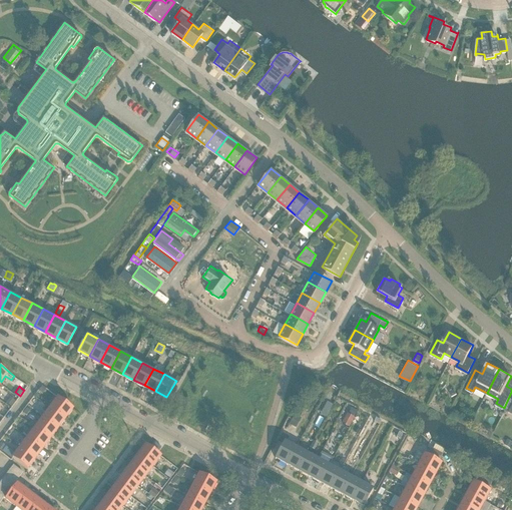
[(331,390),(329,389),(327,388),(324,394),(330,397),(333,391),(331,390)]
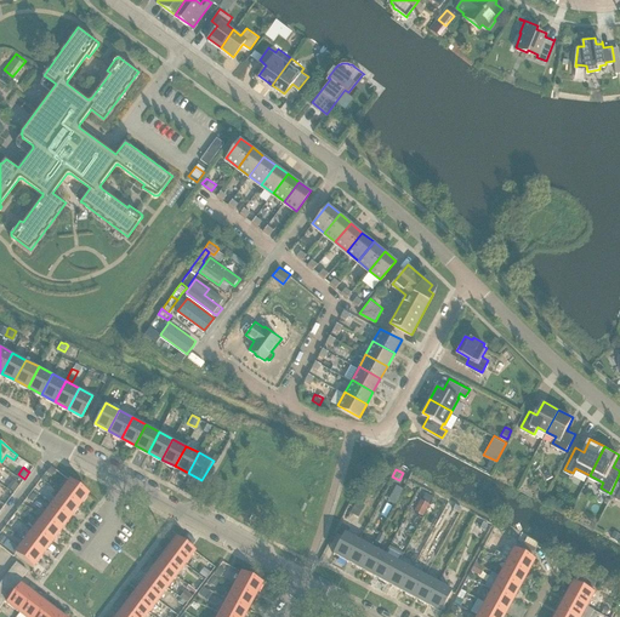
[(62,490),(80,504),(90,492),(70,478),(62,490)]
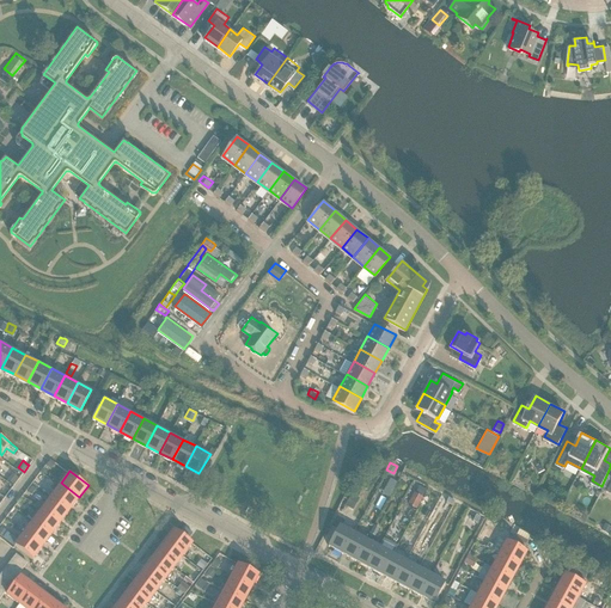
[(71,509),(79,497),(61,483),(52,495),(71,509)]
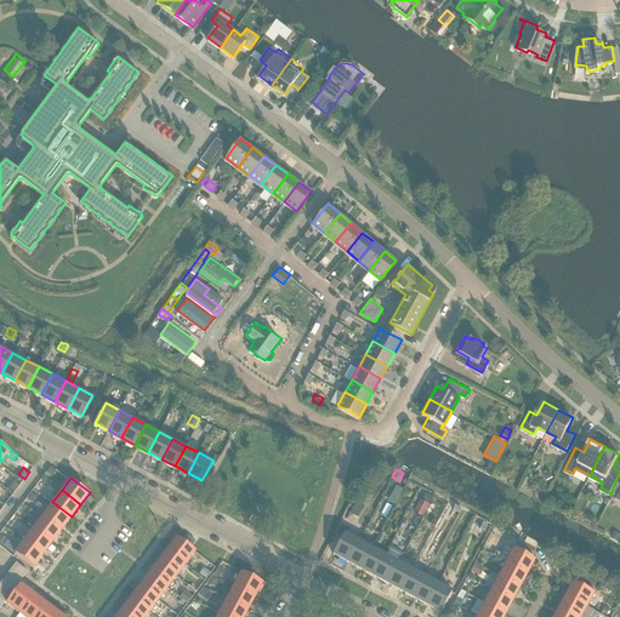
[(431,492),(426,490),(422,497),(430,501),(433,495),(431,492)]
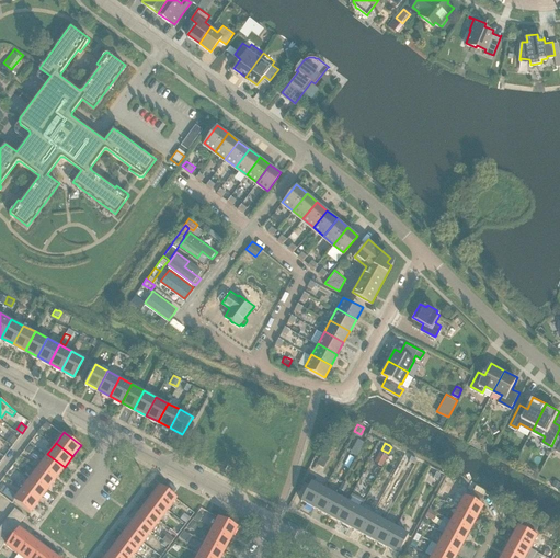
[(385,453),(383,451),(380,450),(375,460),(383,465),(388,454),(385,453)]
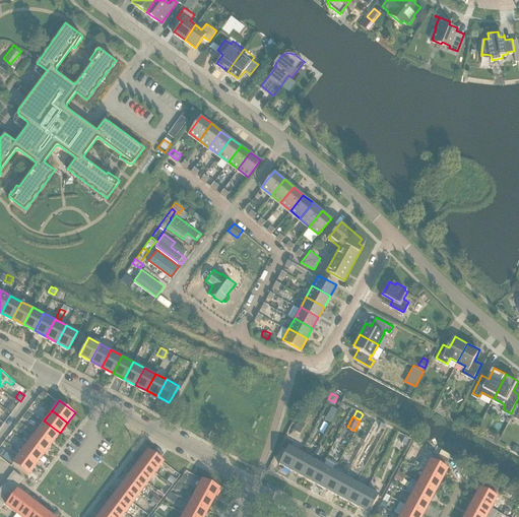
[(301,432),(306,422),(299,417),(294,429),(301,432)]
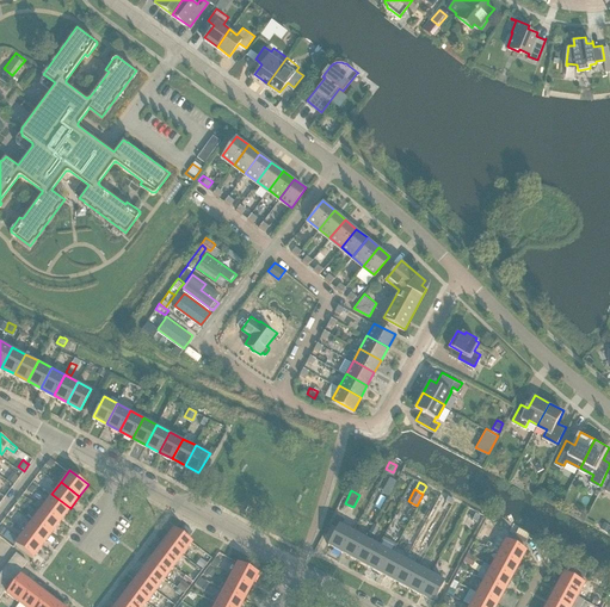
[(61,520),(71,508),(51,494),(43,506),(61,520)]
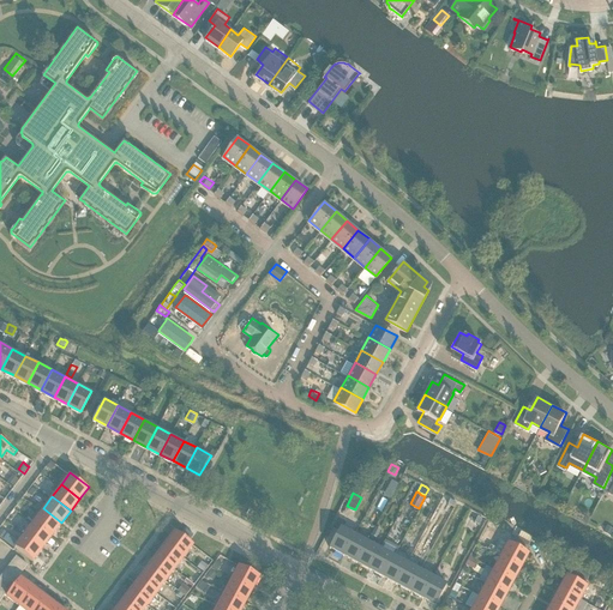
[(52,535),(61,523),(43,508),(34,520),(52,535)]
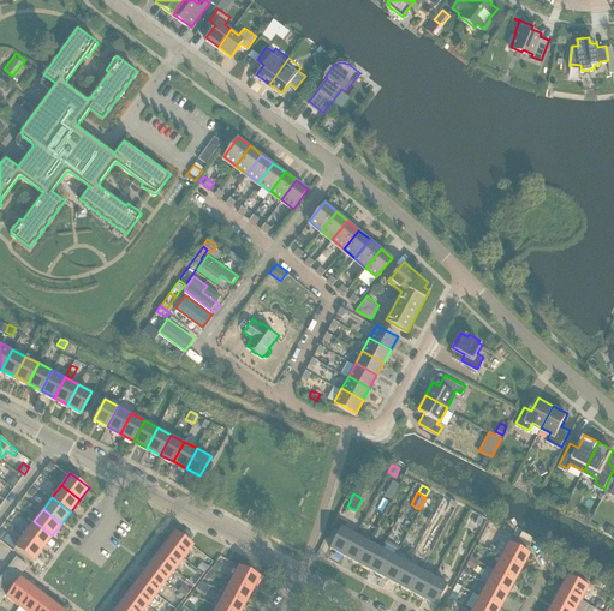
[(341,526),(331,546),(344,553),(356,533),(347,529),(350,523),(346,517),(341,526)]
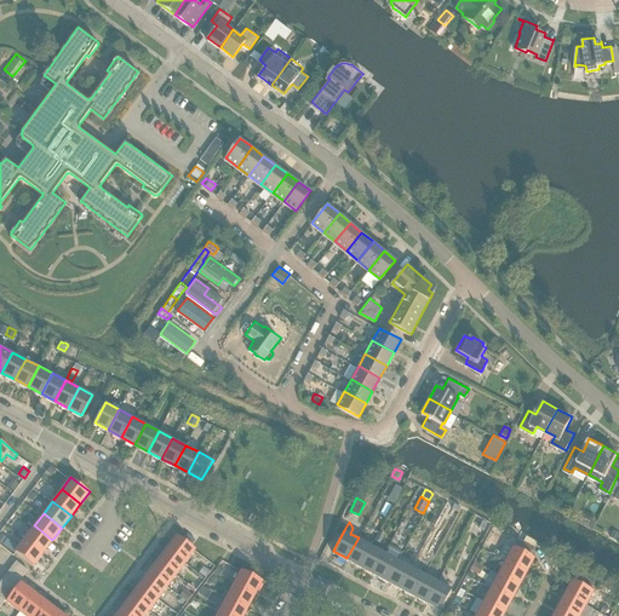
[(44,552),(52,540),(34,525),(26,537),(44,552)]
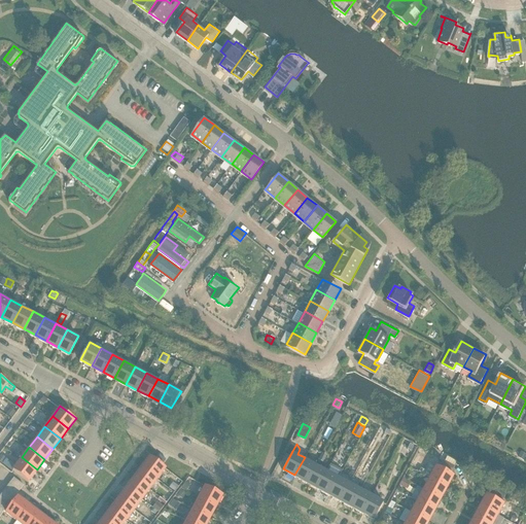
[(325,452),(323,450),(319,457),(323,460),(327,453),(325,452)]
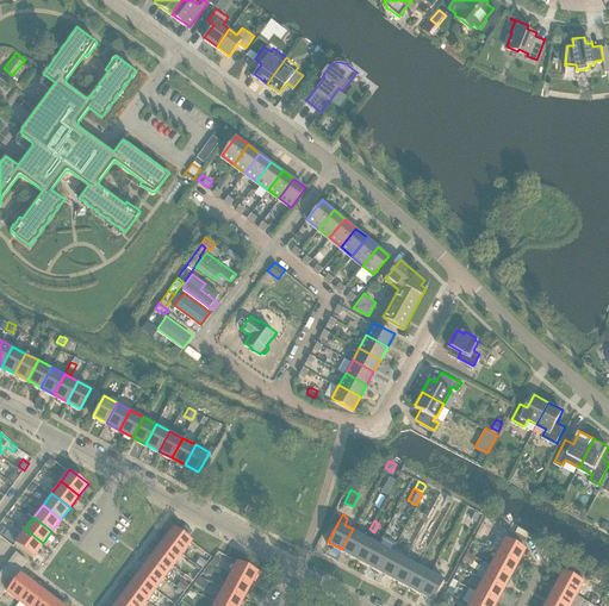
[(165,537),(184,551),(193,539),(174,525),(165,537)]
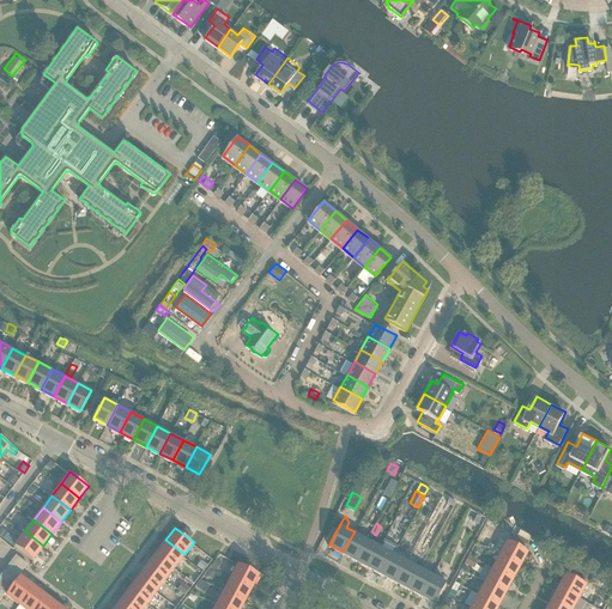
[(34,558),(43,546),(25,531),(16,543),(34,558)]
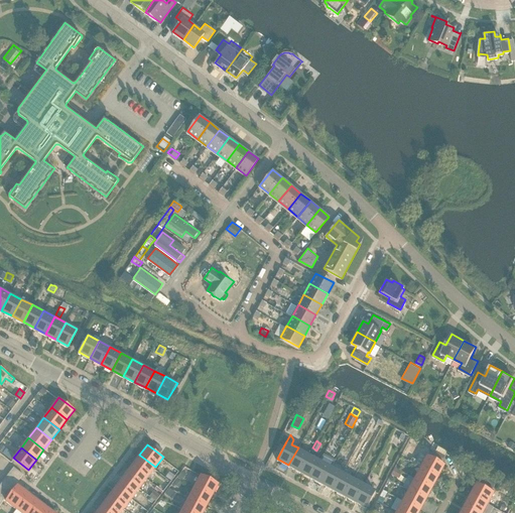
[(299,471),(309,454),(298,447),(288,465),(299,471)]
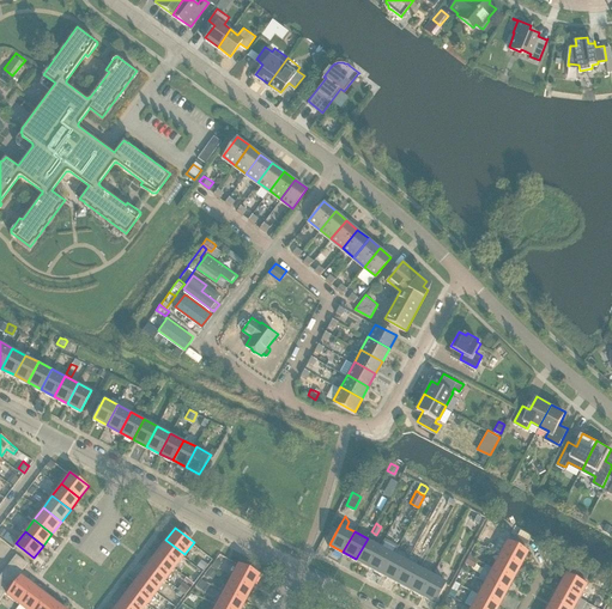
[(525,547),(529,539),(516,531),(511,541),(525,547)]
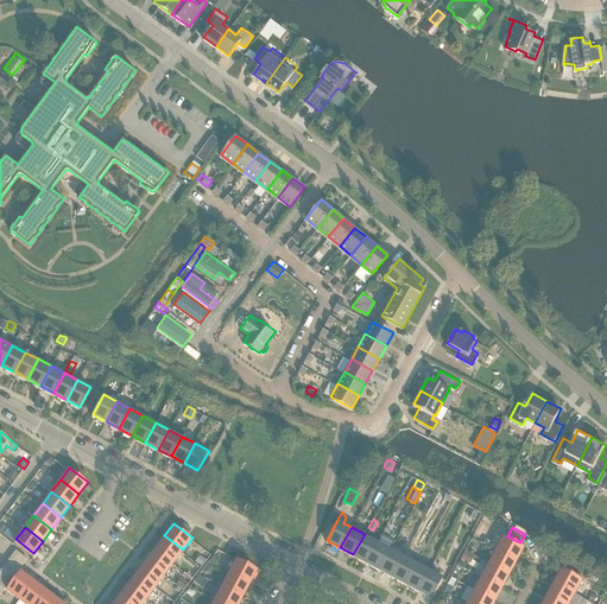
[(366,561),(378,541),(365,534),(353,554),(366,561)]
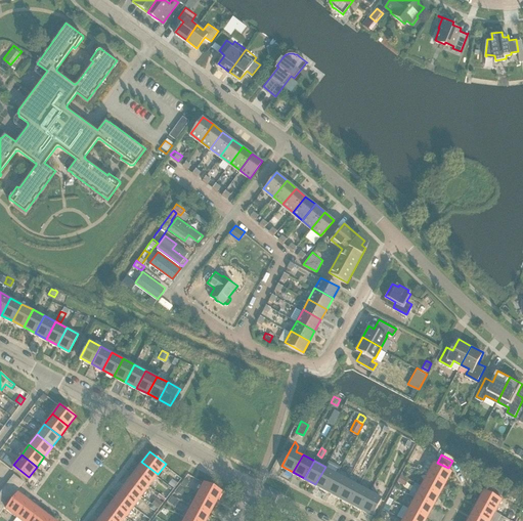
[(149,484),(158,474),(141,462),(134,472),(149,484)]
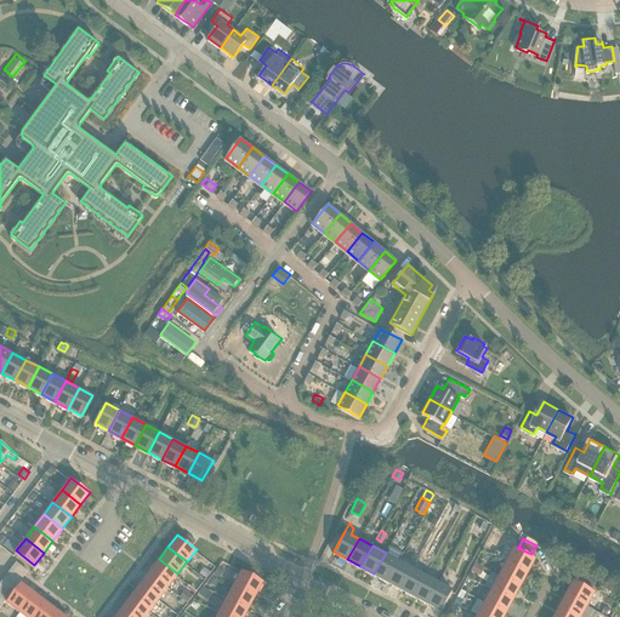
[(507,560),(528,571),(535,558),(515,547),(507,560)]
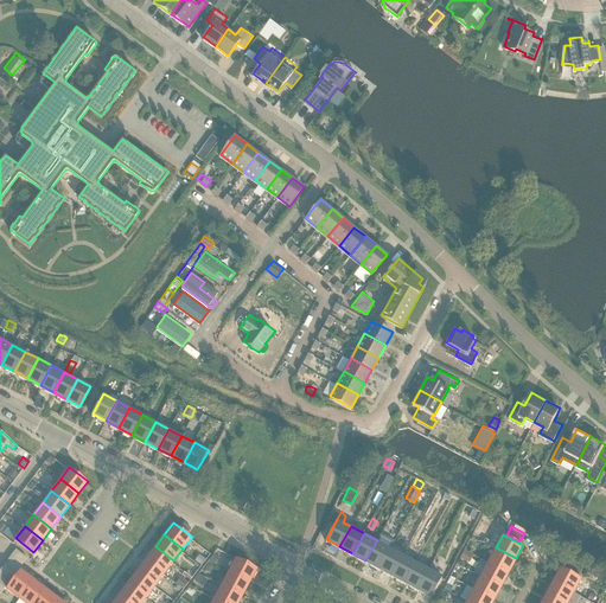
[(378,568),(390,547),(377,540),(365,560),(378,568)]
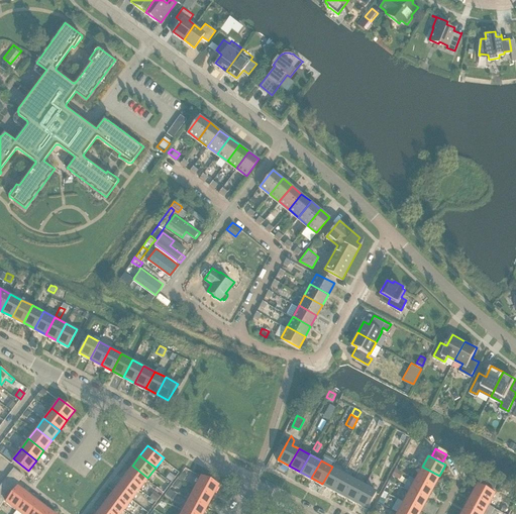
[(10,471),(20,478),(24,474),(14,466),(10,471)]
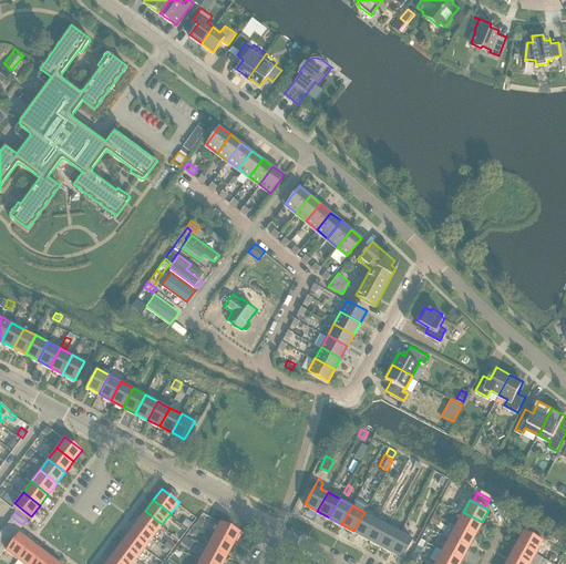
[(154,535),(162,524),(145,511),(136,522),(154,535)]
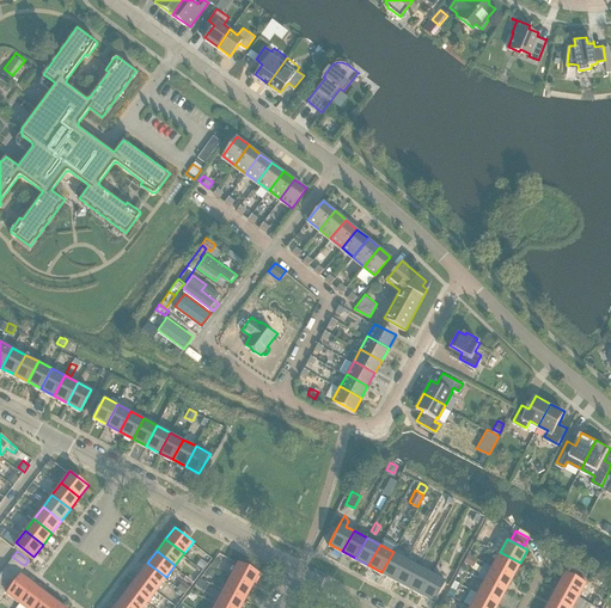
[(395,579),(407,559),(393,552),(382,572),(395,579)]
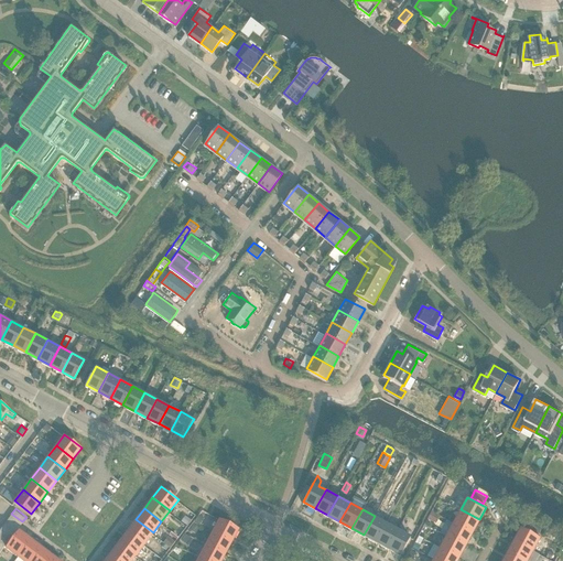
[(436,521),(440,514),(432,509),(428,517),(436,521)]
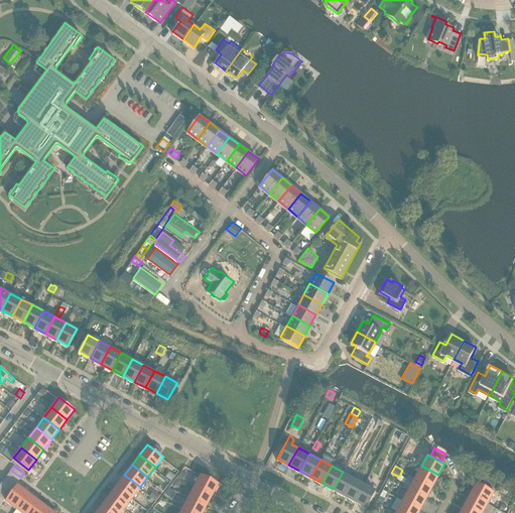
[(432,486),(438,475),(421,466),(415,477),(432,486)]
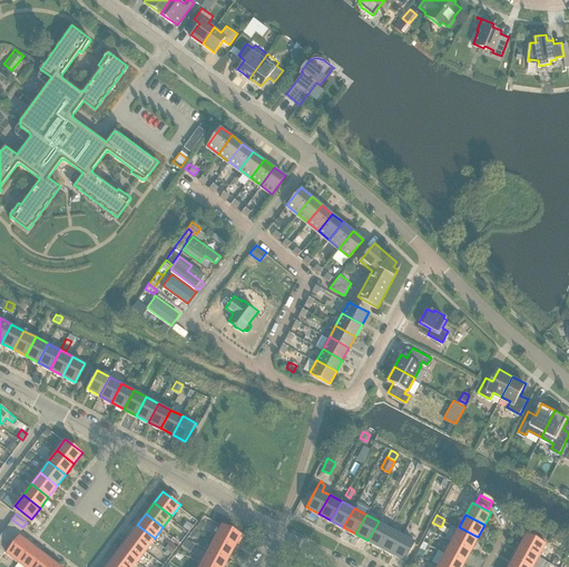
[(203,529),(207,521),(202,518),(197,526),(203,529)]
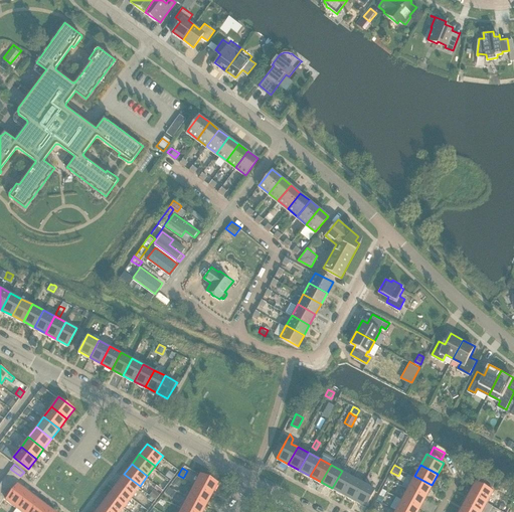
[(17,481),(20,476),(10,469),(7,474),(17,481)]
